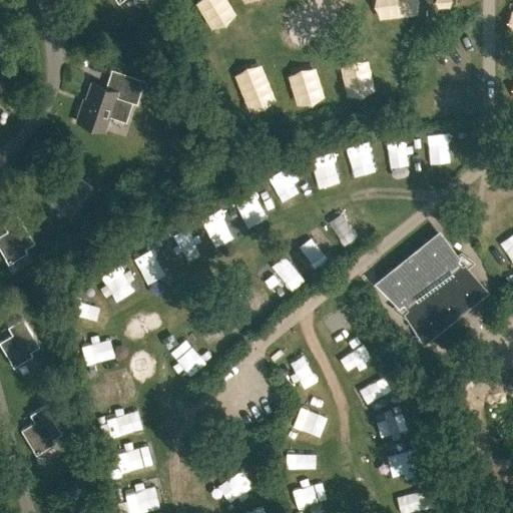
[(211,0),(215,13),(232,8),(229,0),(211,0)]
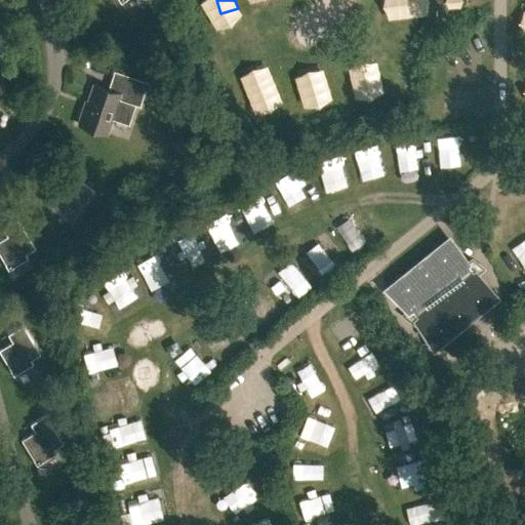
[(77,122),(107,132),(112,117),(128,122),(134,103),(138,104),(147,80),(113,69),(107,87),(92,82),(86,98),(84,98),(77,122)]
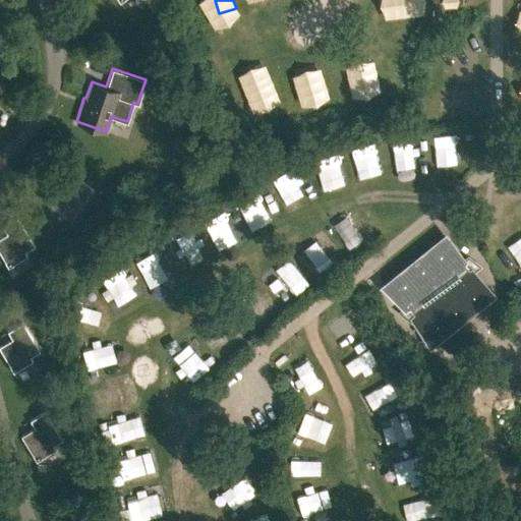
[(437,101),(438,121),(472,120),(471,99),(437,101)]
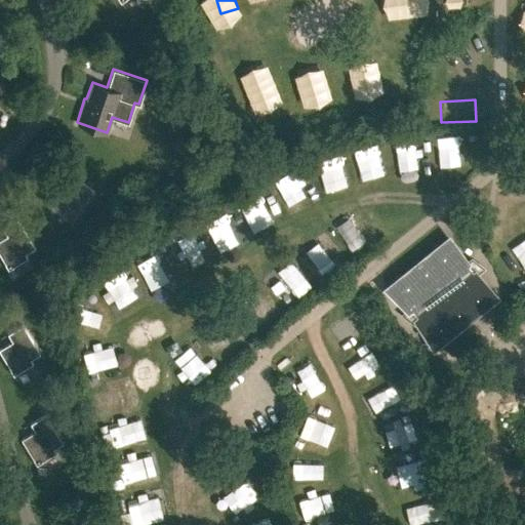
[(463,166),(461,134),(441,135),(443,167),(463,166)]
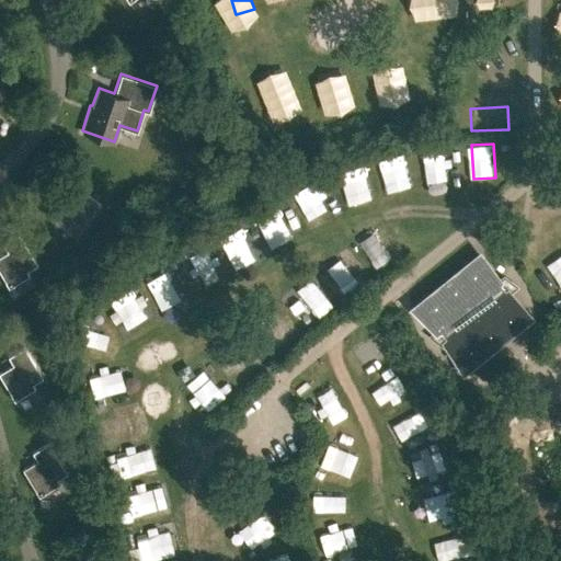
[(435,150),(441,182),(462,178),(457,146),(435,150)]
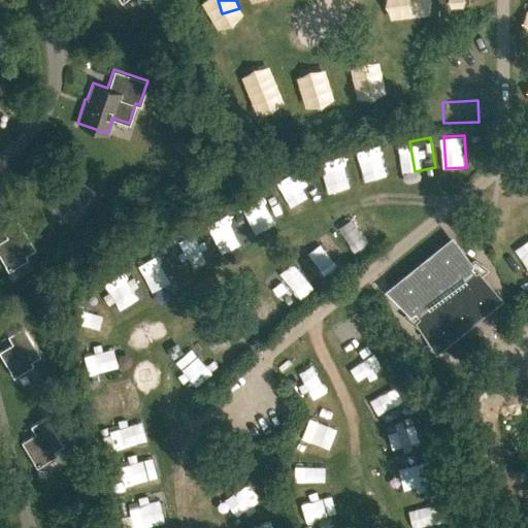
[(333,194),(352,189),(344,161),(326,166),(333,194)]
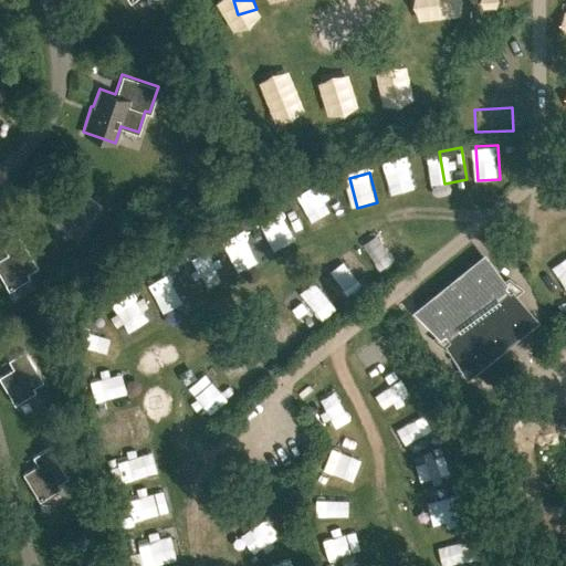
[(312,197),(329,226),(345,216),(327,188),(312,197)]
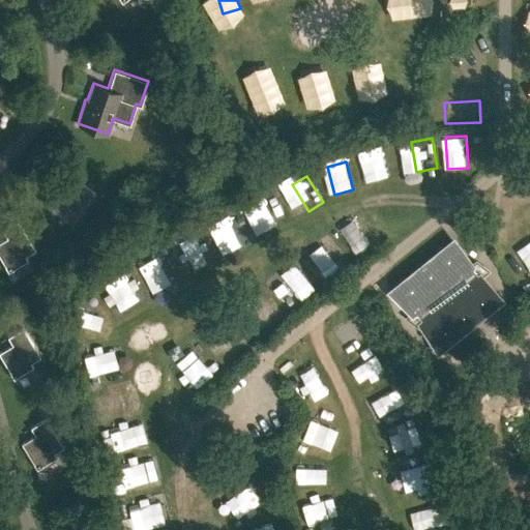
[(42,201),(72,224),(95,193),(76,178),(67,189),(57,181),(42,201)]
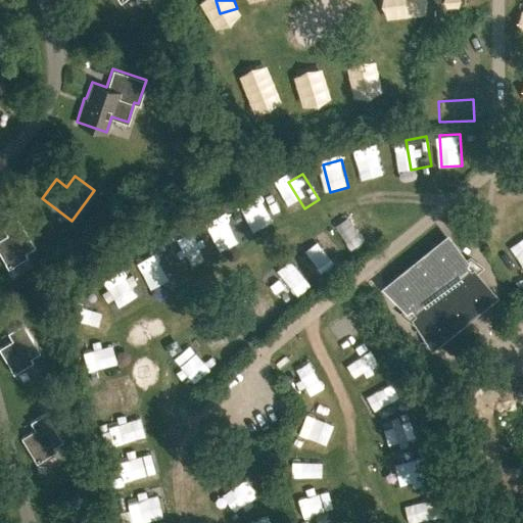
[(253,200),(266,226),(281,218),(268,192),(253,200)]
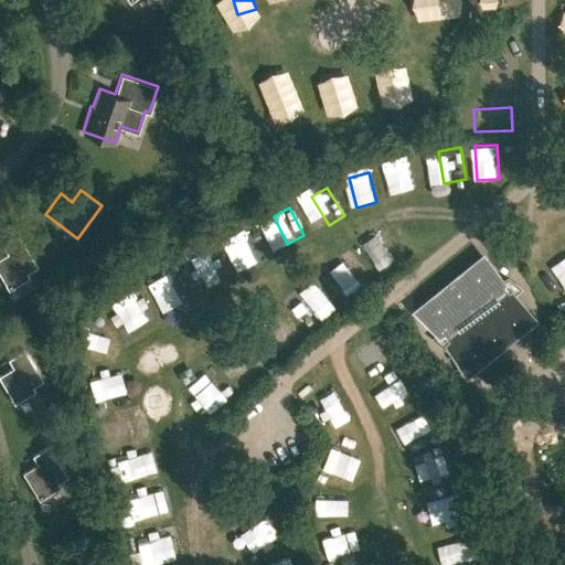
[(237,237),(249,272),(269,264),(257,230),(237,237)]
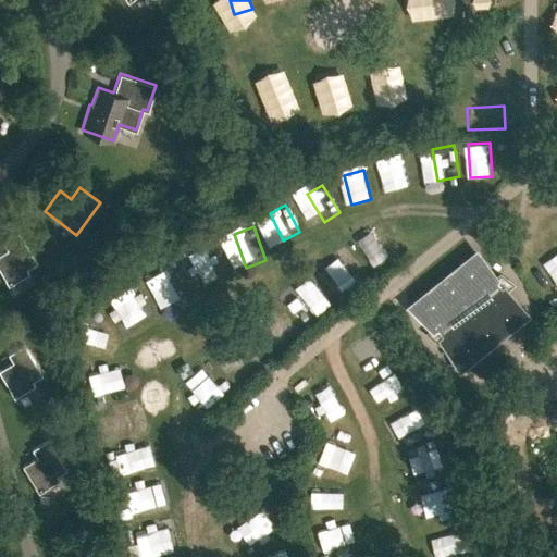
[(0,252),(0,270),(9,284),(14,282),(13,281),(28,272),(26,268),(36,261),(19,231),(2,240),(7,248),(0,252)]
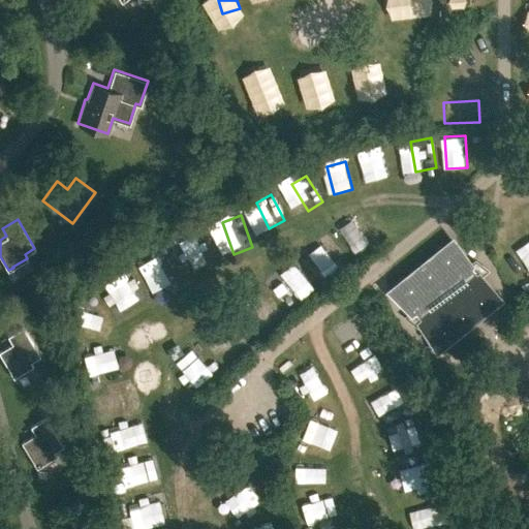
[(201,237),(184,244),(196,273),(214,266),(201,237)]
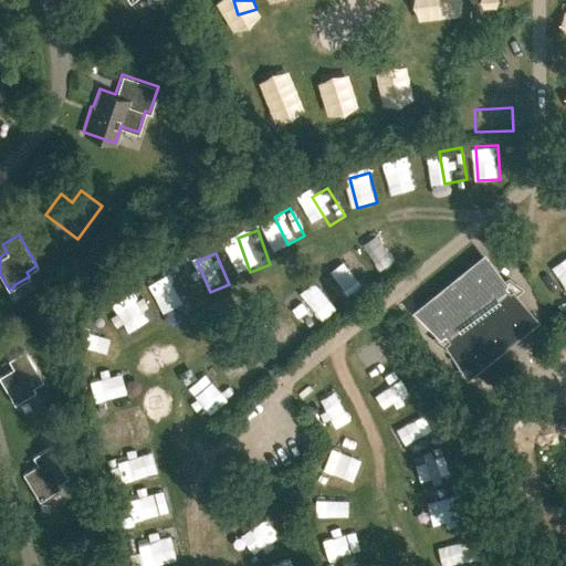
[(411,313),(436,337),(431,341),(446,352),(448,350),(468,379),(537,323),(515,296),(523,291),(507,279),(504,282),(483,254),(411,313)]
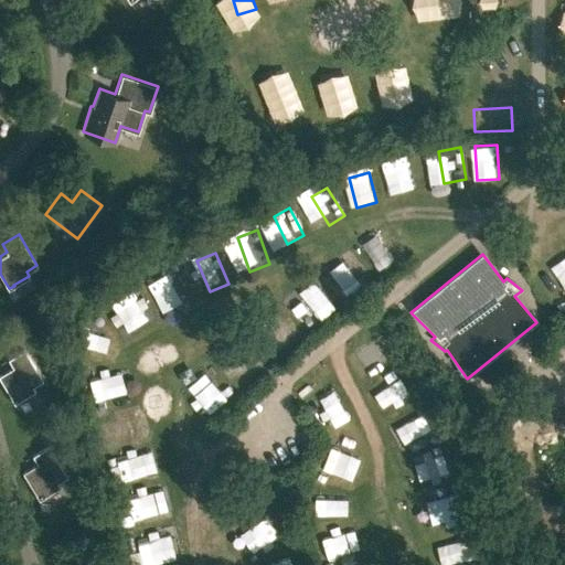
[(342,298),(365,292),(359,268),(337,274),(342,298)]
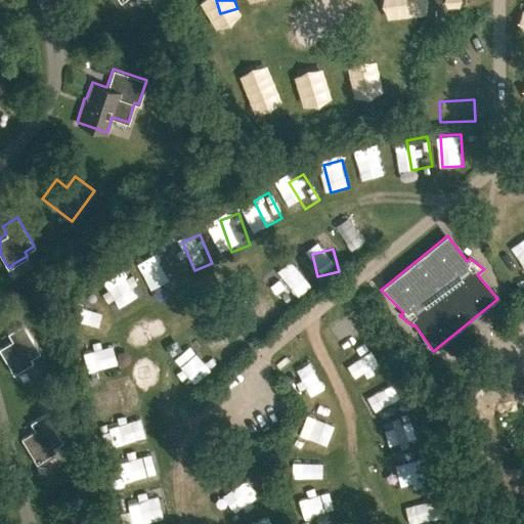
[(160,291),(179,282),(166,251),(146,259),(160,291)]
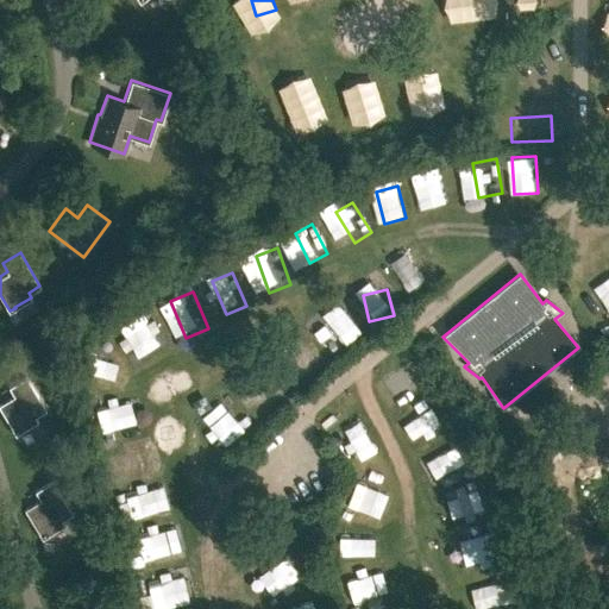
[(125,332),(144,363),(168,350),(149,318),(125,332)]
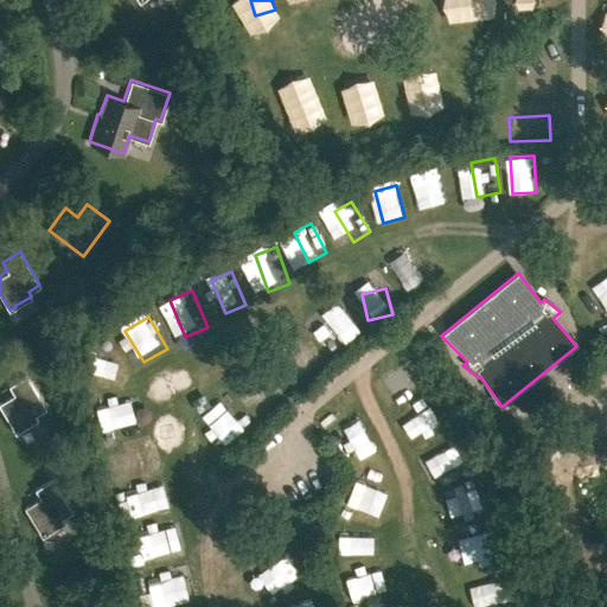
[(102,383),(126,390),(134,363),(112,356),(102,383)]
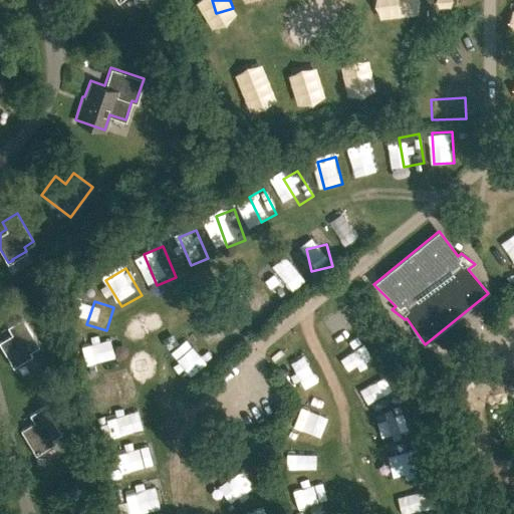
[(7,325),(11,332),(0,339),(0,344),(13,365),(31,354),(29,350),(38,345),(21,317),(7,325)]
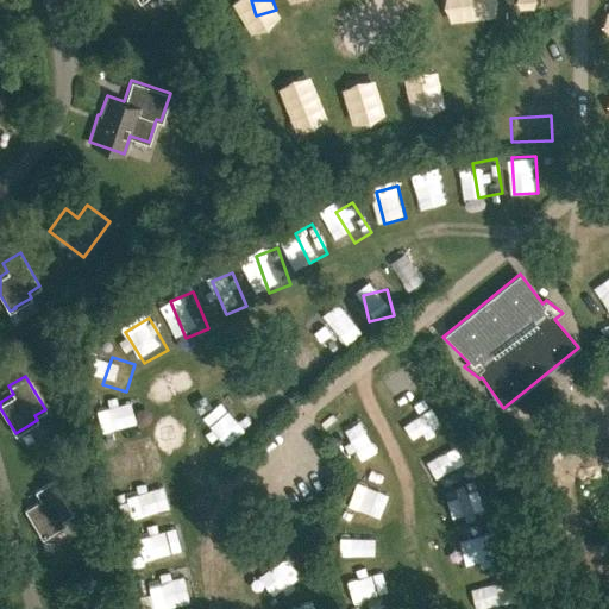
[(233,438),(255,425),(244,405),(223,418),(233,438)]
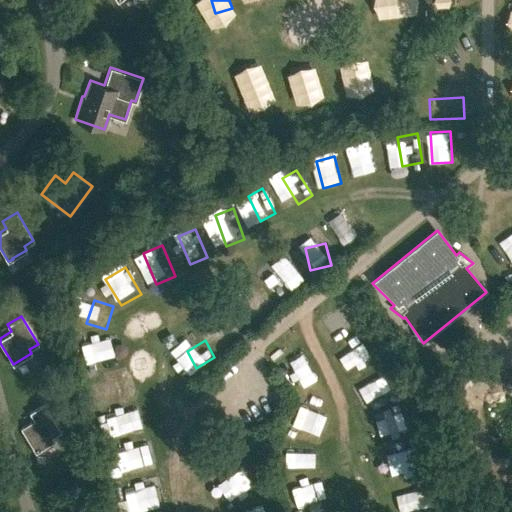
[(358,366),(376,359),(370,342),(352,349),(358,366)]
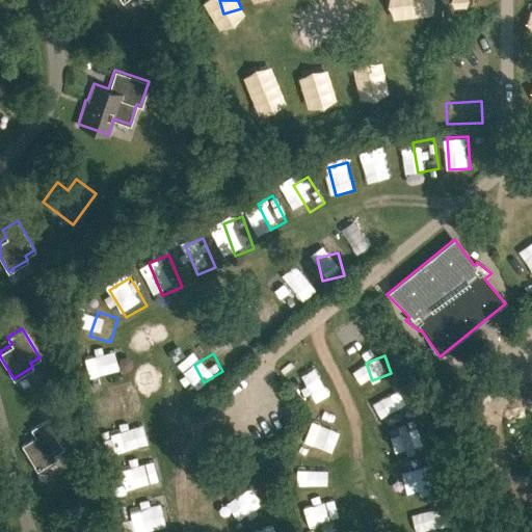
[(21,444),(36,470),(56,457),(53,454),(63,448),(45,419),(30,428),(34,435),(21,444)]
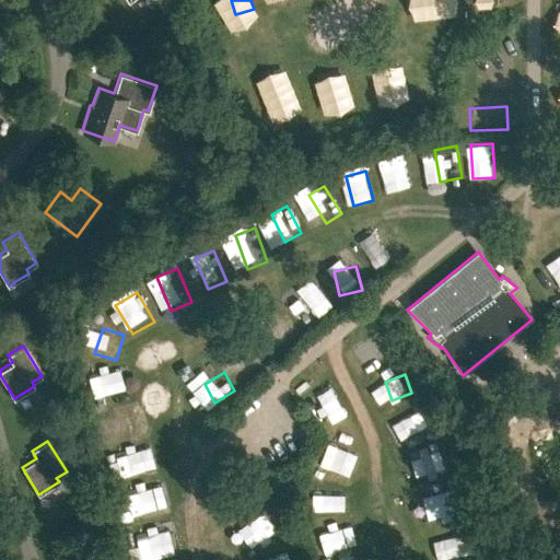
[(326,466),(356,478),(362,461),(333,448),(326,466)]
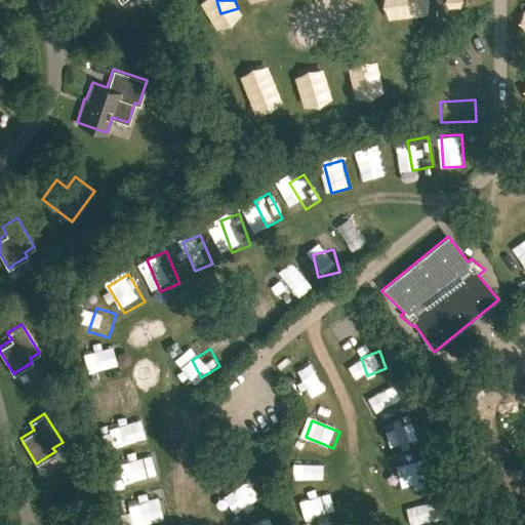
[(390,429),(395,450),(423,443),(418,422),(390,429)]
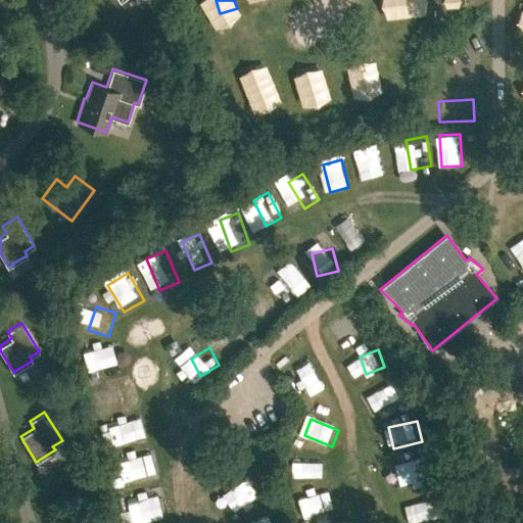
[(424,458),(406,465),(415,486),(432,478),(424,458)]
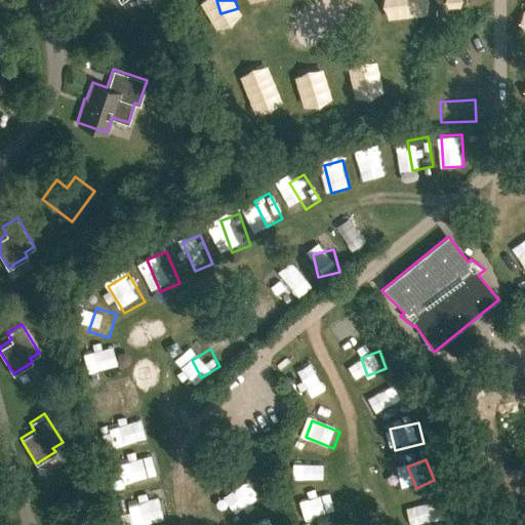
[(319,487),(320,466),(296,465),(295,486),(319,487)]
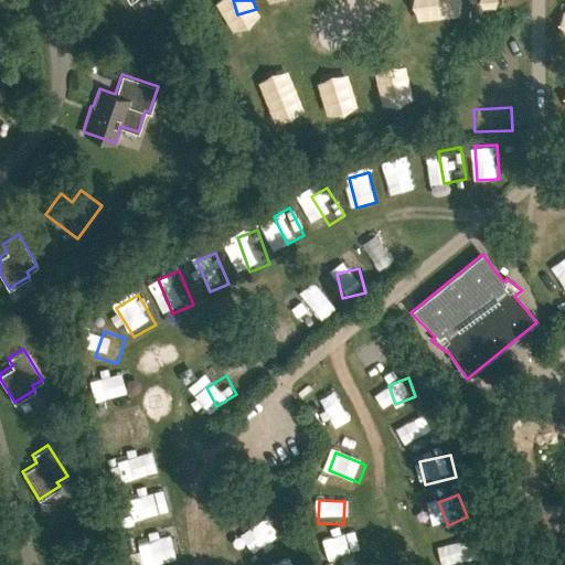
[(323,542),(330,564),(340,562),(333,539),(323,542)]
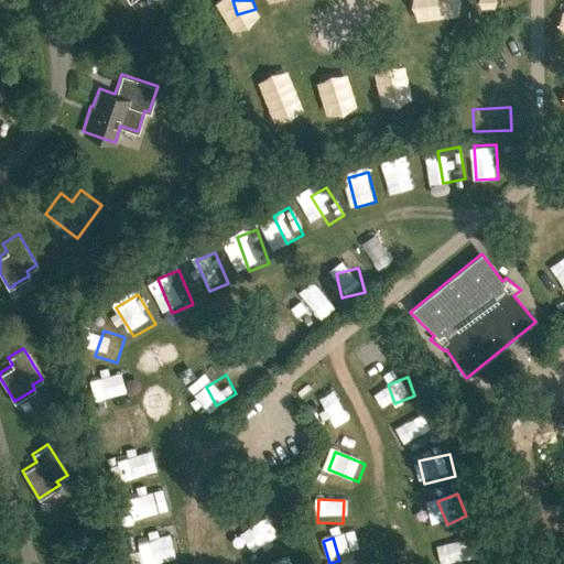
[(476,563),(475,538),(463,539),(464,563),(476,563)]
